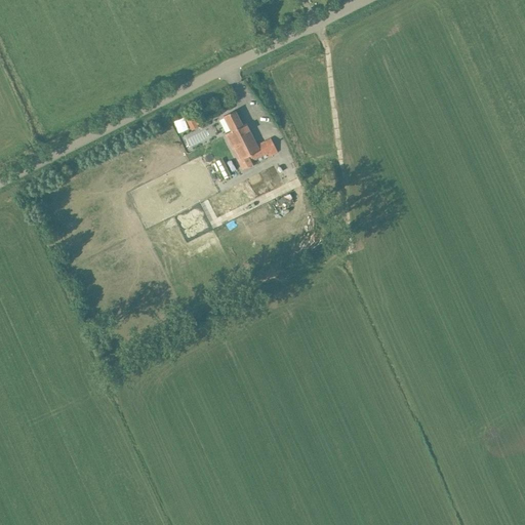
[(278,153),(271,138),(256,145),(246,123),(242,125),(235,110),(224,116),(231,131),(225,134),(242,169),(278,153)]
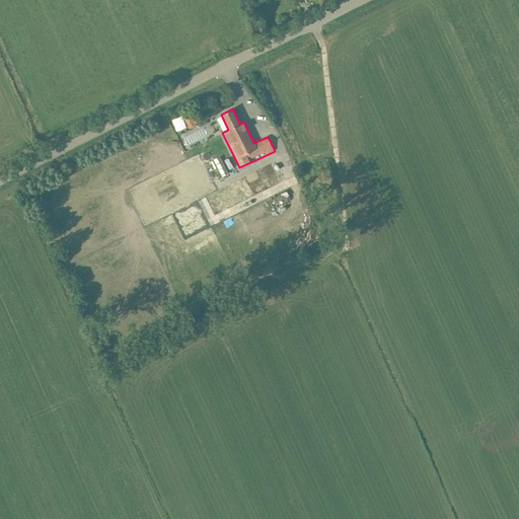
[(190,115),(184,118),(188,125),(194,122),(190,115)]
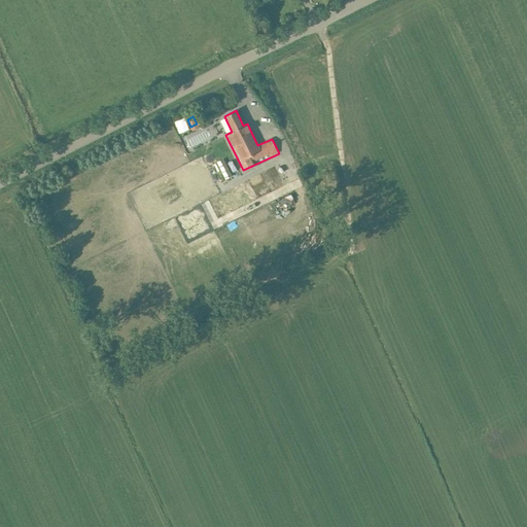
[(192,139),(199,148),(211,141),(205,132),(192,139)]
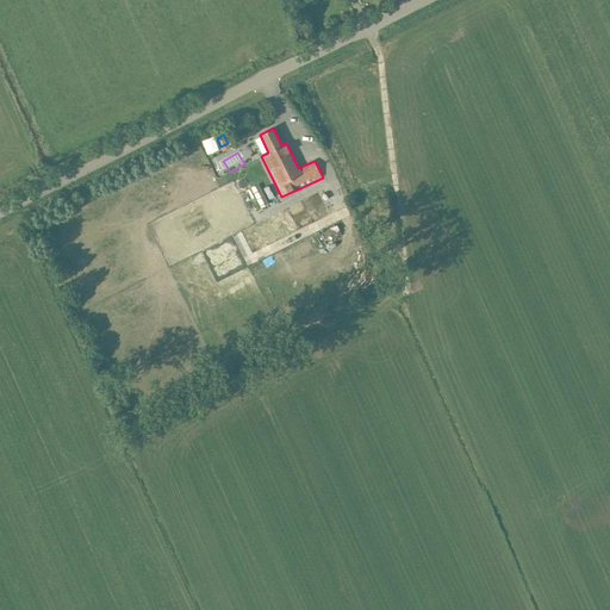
[(302,200),(312,223),(293,231),(298,241),(334,224),(319,192),(302,200)]
